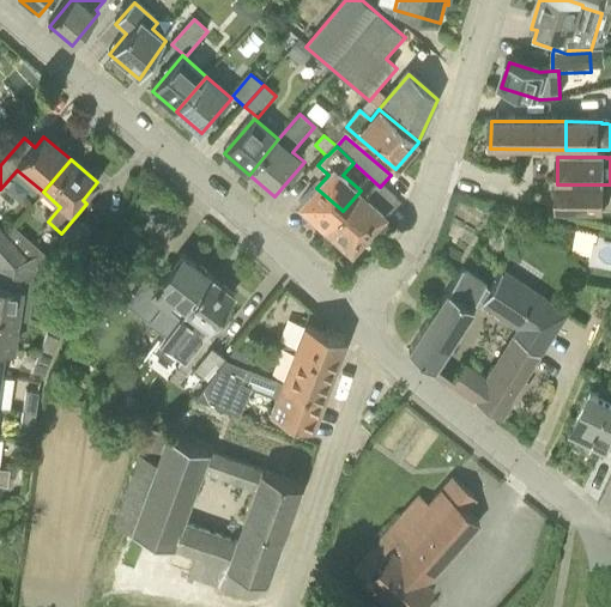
[(557,211),(610,211),(610,184),(557,184),(557,211)]
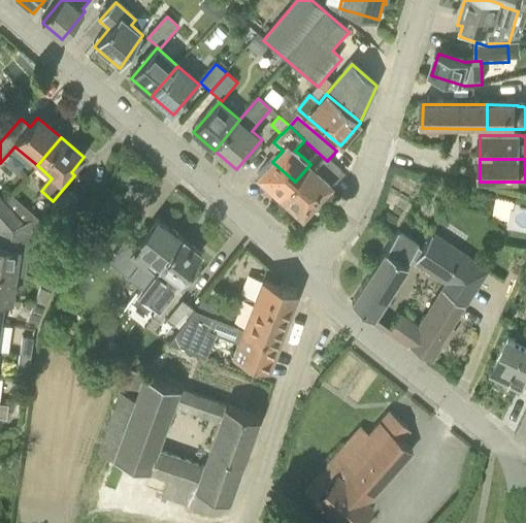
[(310,164),(295,182),(281,197),(303,218),(342,173),(327,161),(326,160),(317,170),(310,164)]
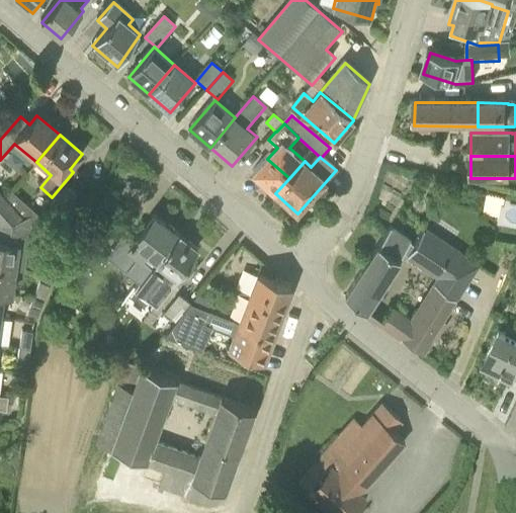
[(275,193),(289,178),(267,159),(253,174),(275,193)]
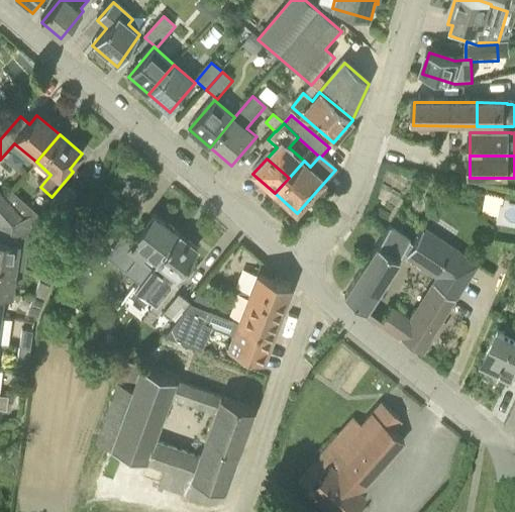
[(50,206),(62,215),(78,196),(67,187),(50,206)]
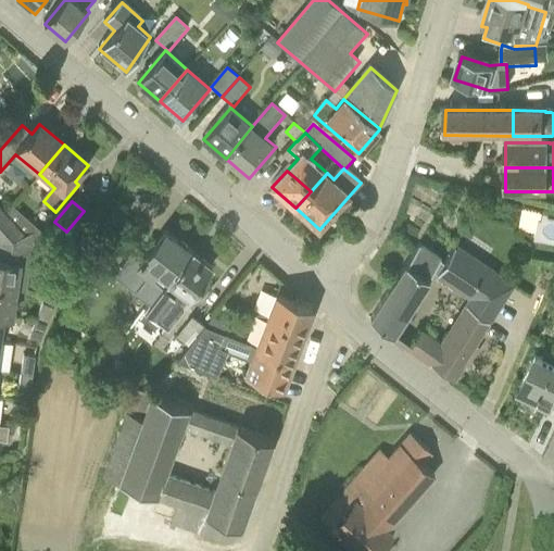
[(0,290),(19,292),(27,293),(35,240),(47,238),(14,210),(7,215),(9,217),(17,227),(0,242),(0,290)]
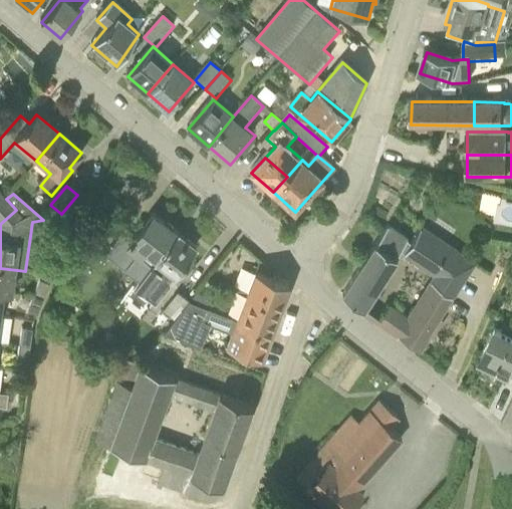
[(95,210),(108,220),(120,205),(107,195),(95,210)]
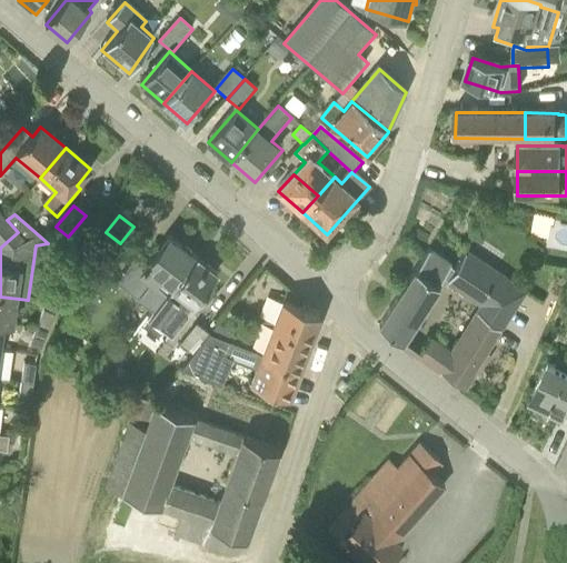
[(0,248),(18,232),(9,222),(0,229),(0,248)]
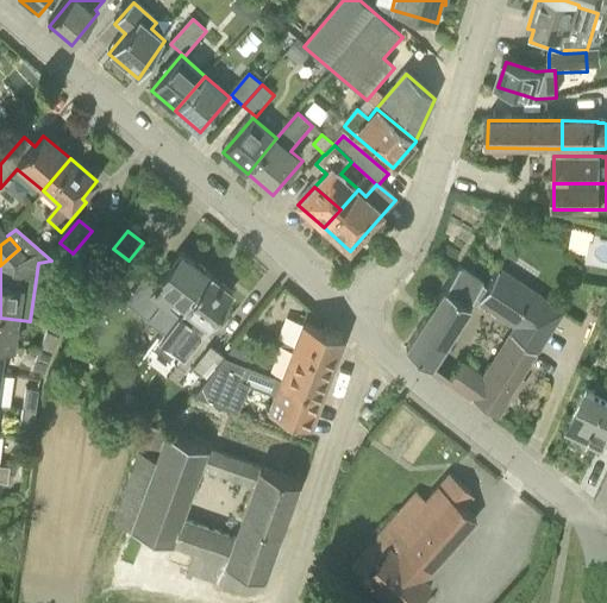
[(161,306),(177,319),(211,276),(183,255),(142,309),(152,318),(161,306)]
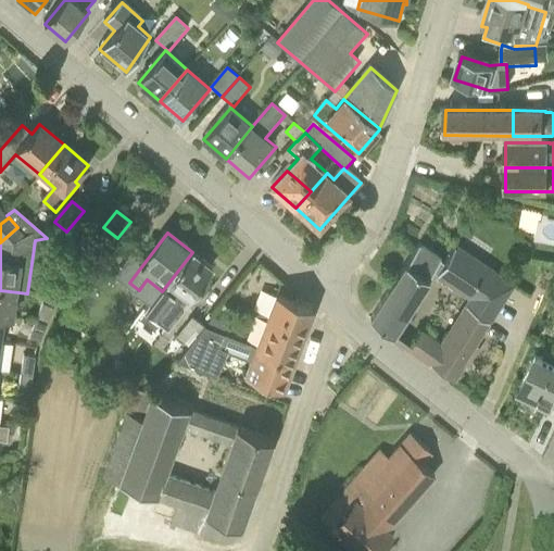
[(430,282),(433,275),(440,280),(471,301),(443,346),(420,332),(408,350),(431,366),(457,385),(486,340),(494,325),(496,326),(520,288),(462,249),(448,268),(439,262),(441,258),(419,247),(370,322),(394,337),(430,282)]
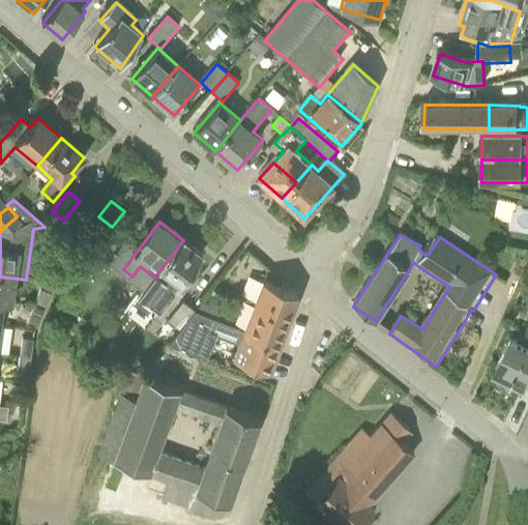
[(175,297),(175,293),(203,256),(183,240),(154,278),(124,317),(143,331),(156,314),(160,317),(175,297)]
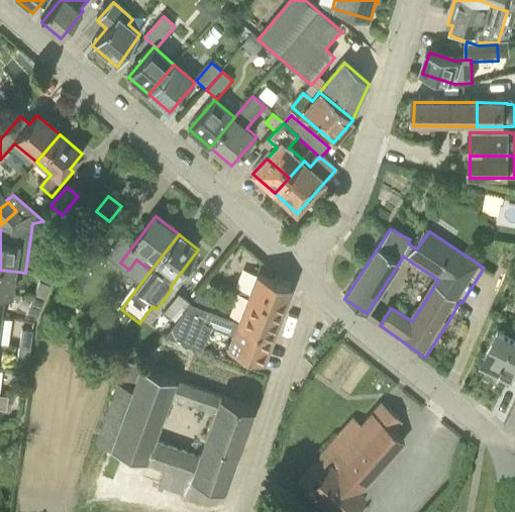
[(0,295),(5,297),(13,298),(17,272),(0,270),(0,295)]
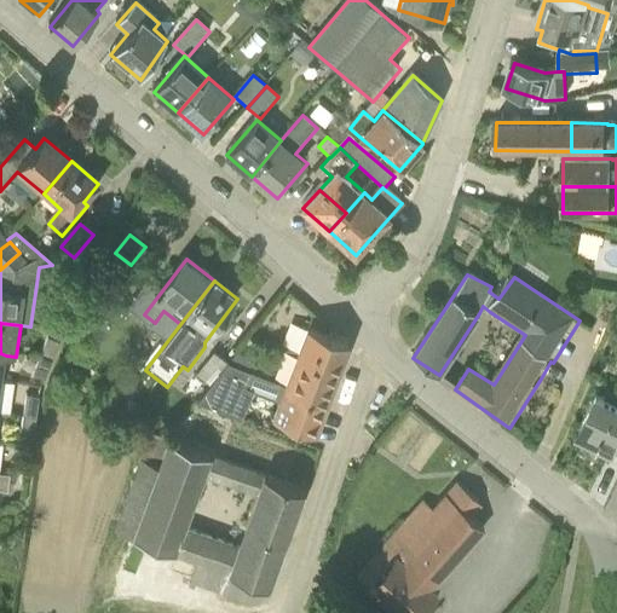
[(298,359),(338,375),(350,345),(310,329),(301,351),(293,347),(289,354),(298,358),(298,359)]
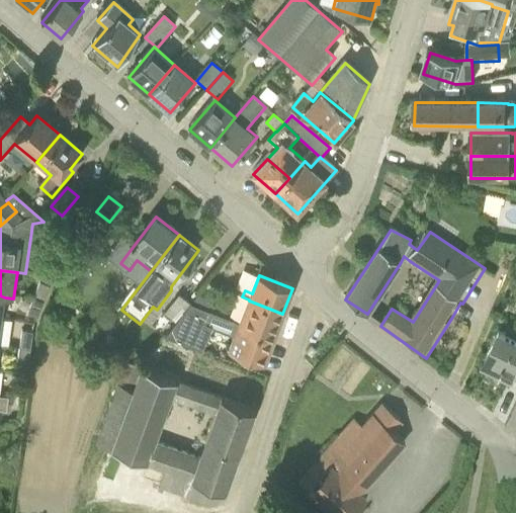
[(34,300),(45,304),(51,288),(40,284),(34,300)]
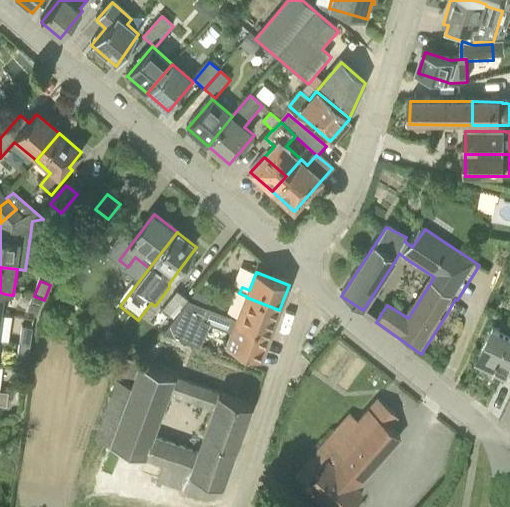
[(174,321),(190,302),(178,293),(163,312),(174,321)]
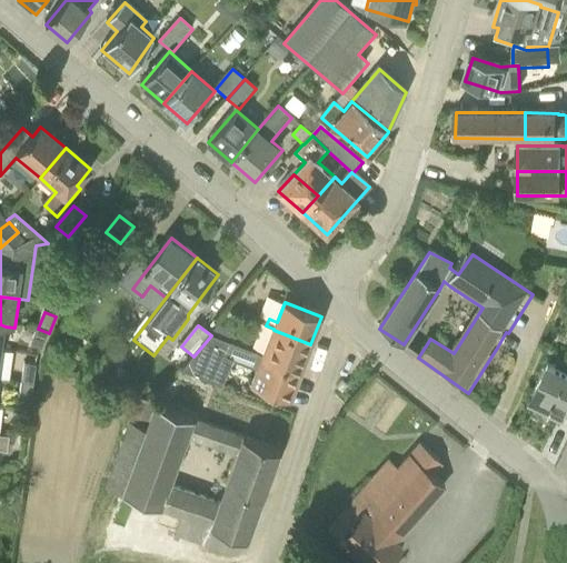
[(211,335),(232,343),(236,335),(218,327),(211,335)]
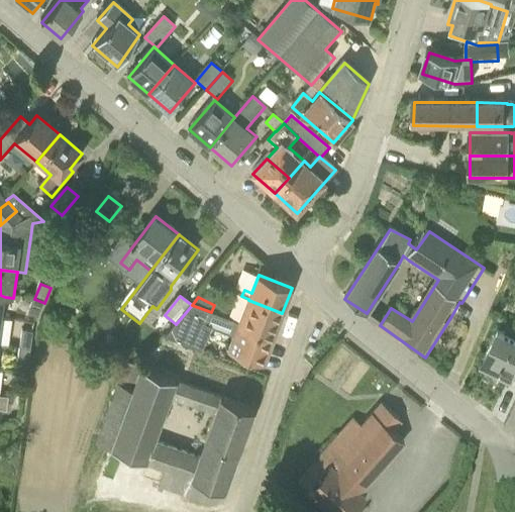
[(28,315),(38,319),(44,303),(34,299),(28,315)]
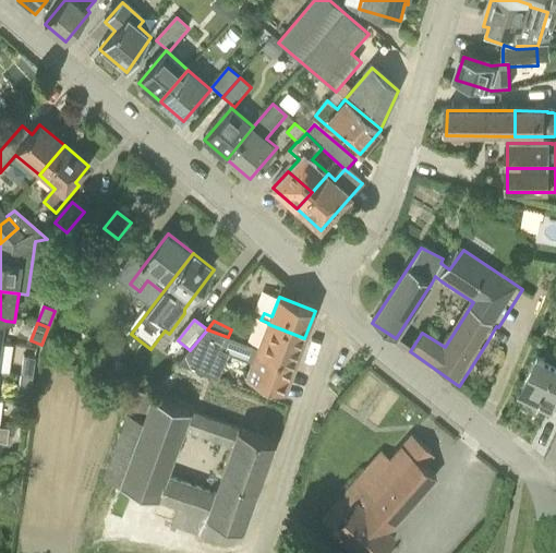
[(258,349),(294,363),(304,338),(268,324),(258,349)]
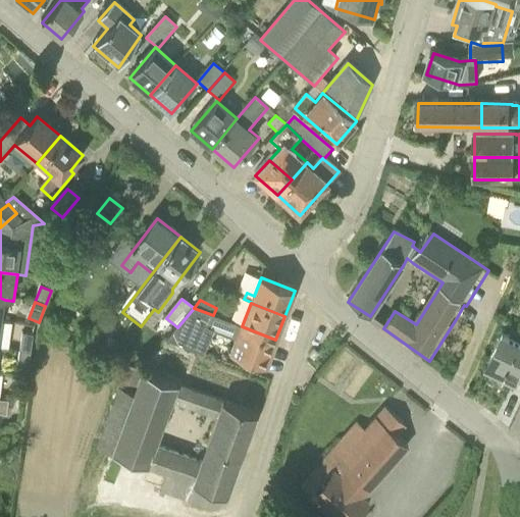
[(275,340),(242,326),(213,315),(194,308),(177,327),(166,341),(205,356),(214,330),(235,339),(229,353),(265,367),(275,340)]
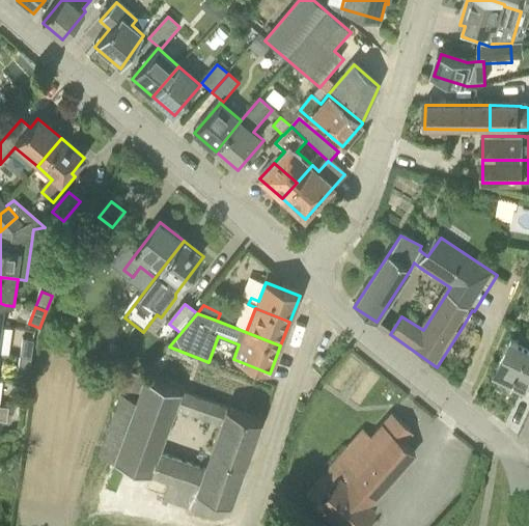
[(21,358),(32,359),(34,342),(23,341),(21,358)]
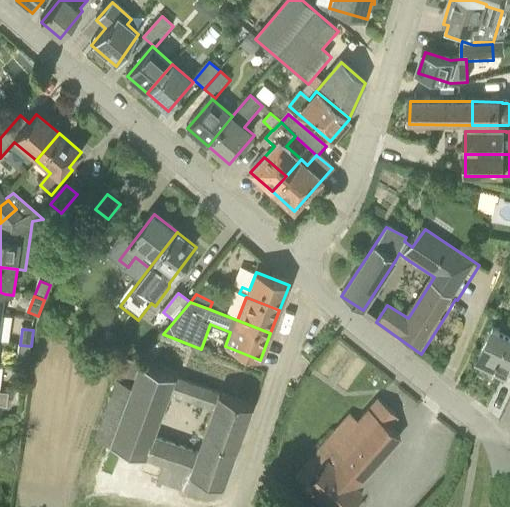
[(509,335),(503,332),(495,329),(476,368),(507,382),(509,376),(509,335)]
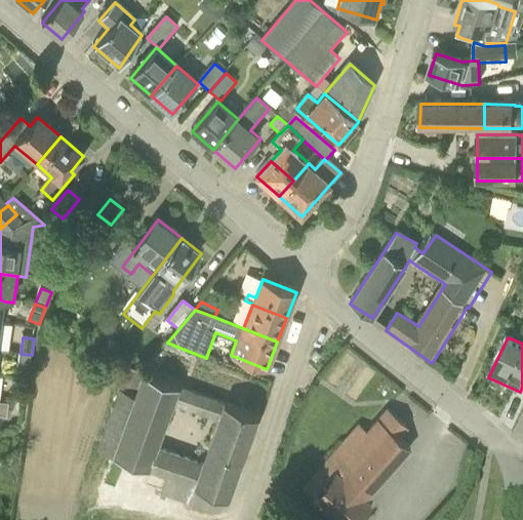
[(18,371),(29,372),(32,355),(21,354),(18,371)]
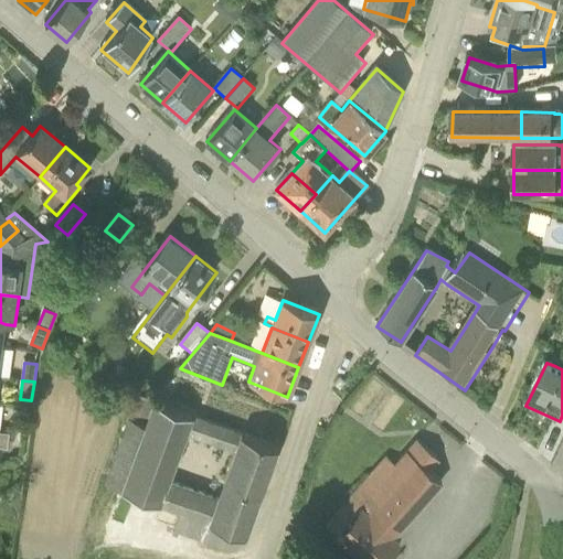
[(192,415),(191,417),(152,404),(152,402),(137,397),(104,485),(160,505),(159,507),(180,514),(173,533),(237,555),(276,448),(240,434),(241,432),(192,415)]
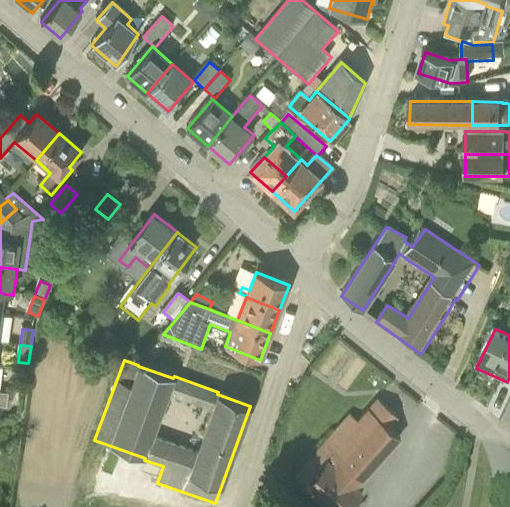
[(0,407),(7,408),(9,394),(0,392),(0,407)]
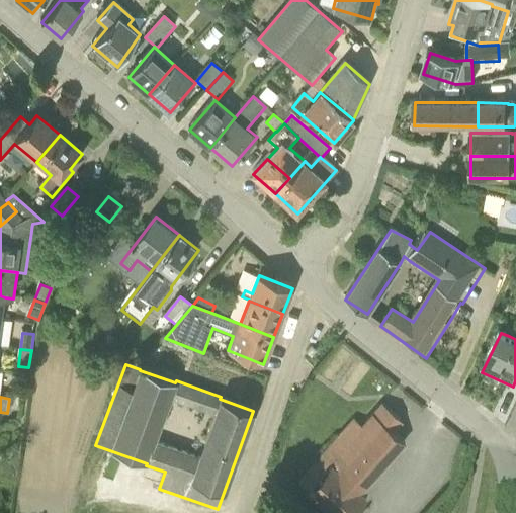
[(354,512),(367,498),(362,493),(406,444),(394,433),(403,422),(383,406),(346,448),(338,441),(299,485),(308,492),(307,493),(328,512),(354,512)]
